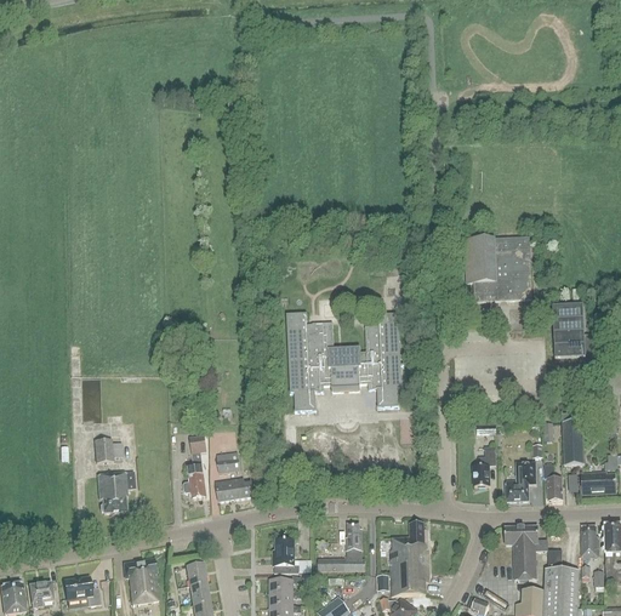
[(533,297),(530,250),(529,237),(466,239),(468,283),(476,281),(476,290),(474,290),(476,300),(533,297)]
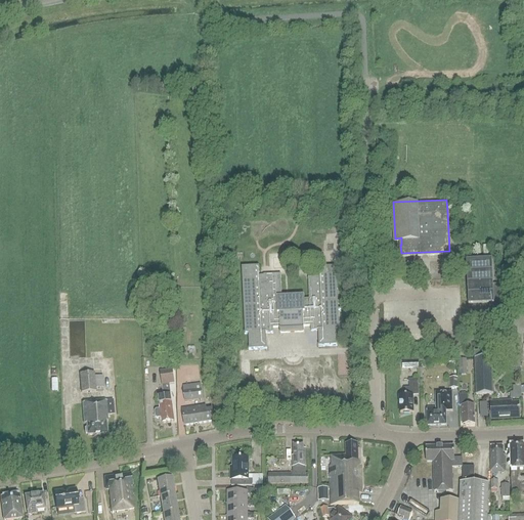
[(493,282),(492,257),(467,258),(469,318),(503,316),(501,282),(493,282)]
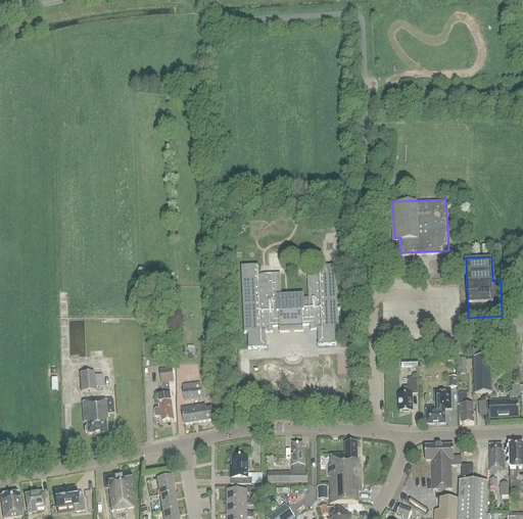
[(319,273),(306,274),(307,295),(303,295),(303,291),(281,292),(280,270),(263,271),(263,272),(258,272),(257,263),(241,264),(244,329),(247,329),(248,345),(266,344),(266,329),(272,328),(272,323),(280,323),(280,328),(302,327),(302,321),(311,321),(311,326),(318,326),(318,342),(336,341),(335,325),(338,325),(335,263),(319,264),(319,273)]
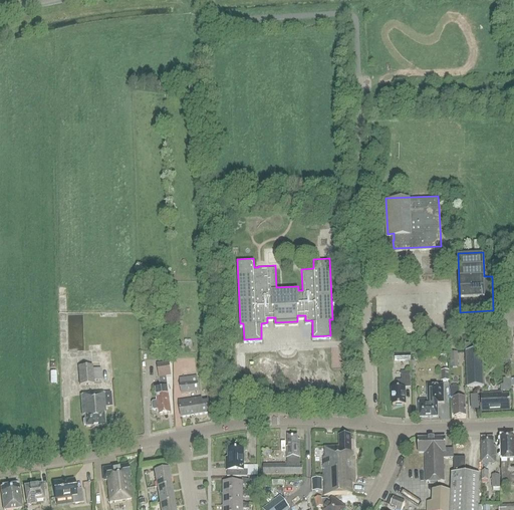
[(468,386),(484,385),(484,384),(483,360),(488,360),(487,340),(466,341),(468,385),(468,386)]
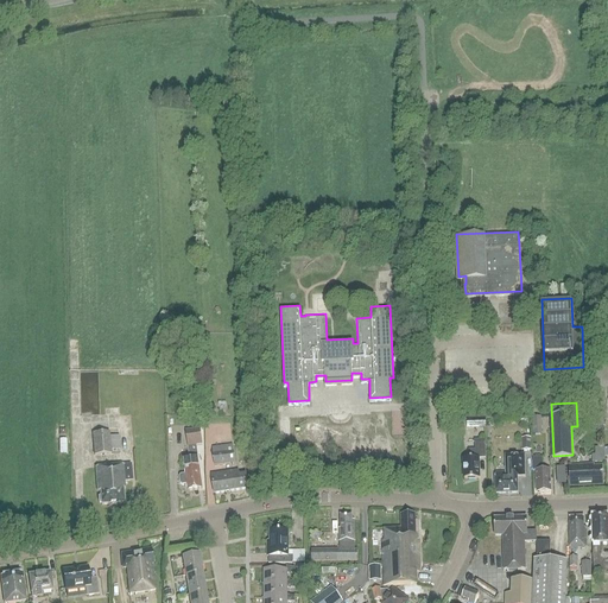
[(605,410),(589,410),(589,426),(605,426),(605,410)]
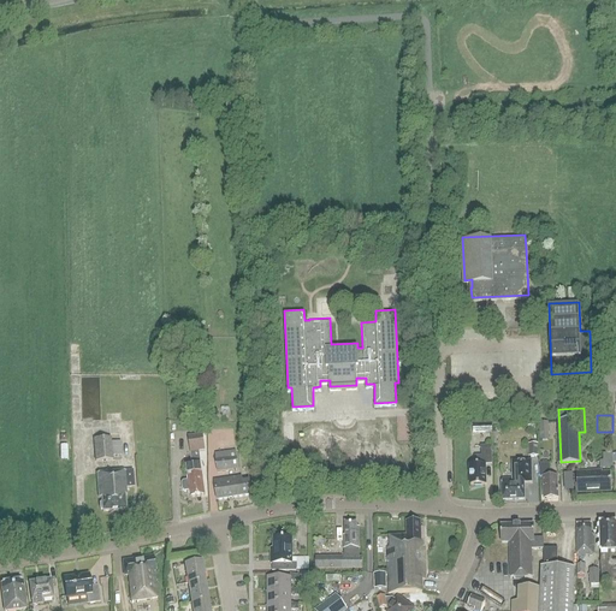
[(485,428),(491,428),(491,419),(473,420),(473,427),(485,426),(485,428)]
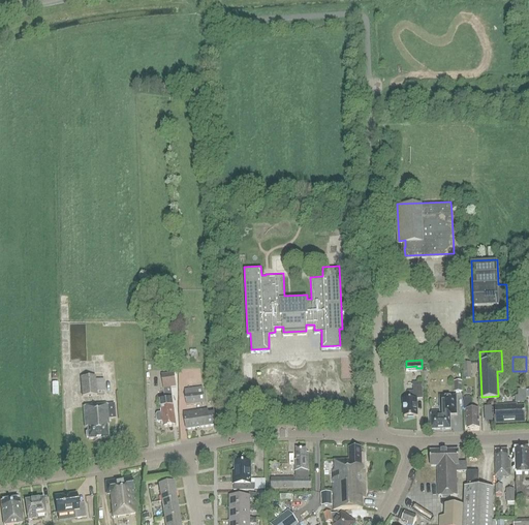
[(165,397),(160,397),(161,410),(156,410),(157,419),(162,418),(163,423),(176,422),(172,384),(176,383),(175,370),(162,372),(165,397)]
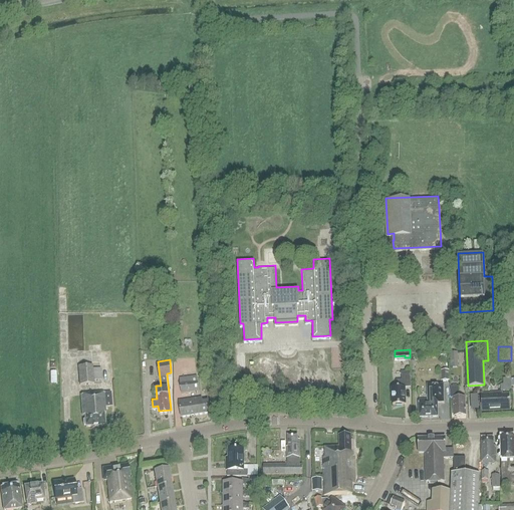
[(78,363),(79,381),(93,380),(93,376),(101,376),(100,364),(92,365),(92,361),(78,363)]
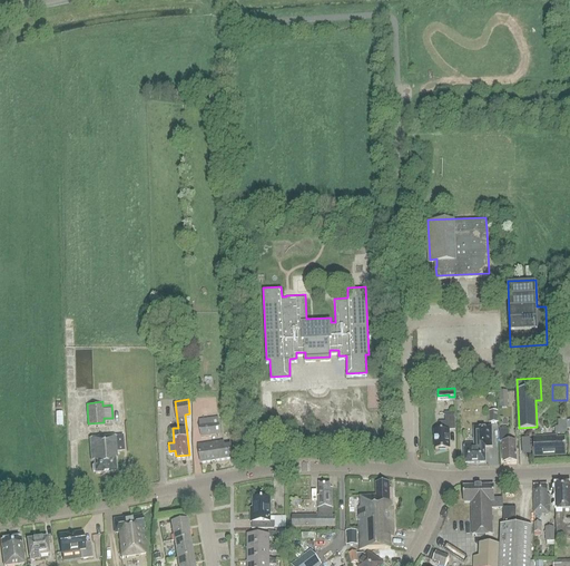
[(498,419),(498,407),(489,407),(489,419),(498,419)]
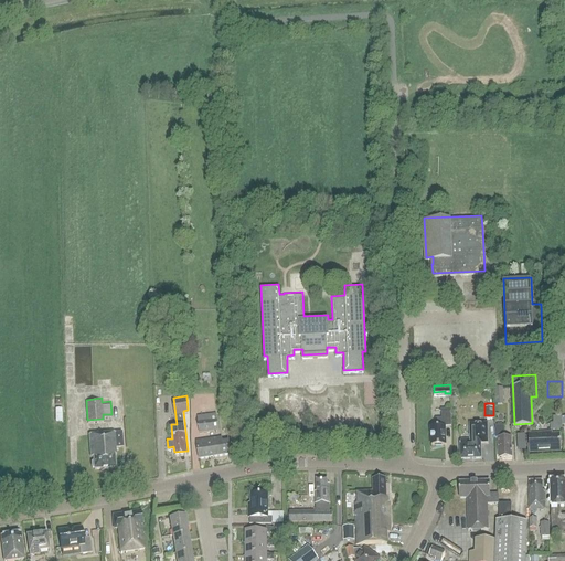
[(445,441),(445,423),(444,423),(444,420),(451,420),(451,405),(441,405),(441,415),(436,415),(436,423),(430,423),(432,442),(445,441)]
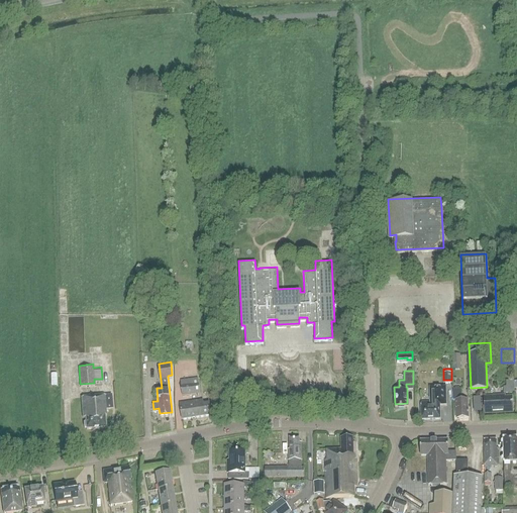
[(179,378),(181,393),(200,391),(197,375),(179,378)]
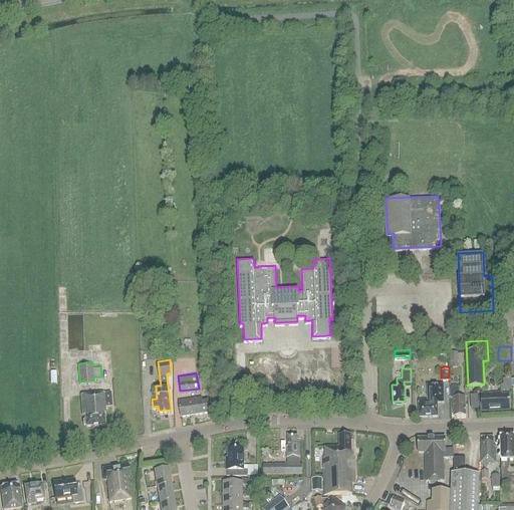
[(511,388),(510,374),(503,375),(504,381),(501,381),(501,388),(511,388)]
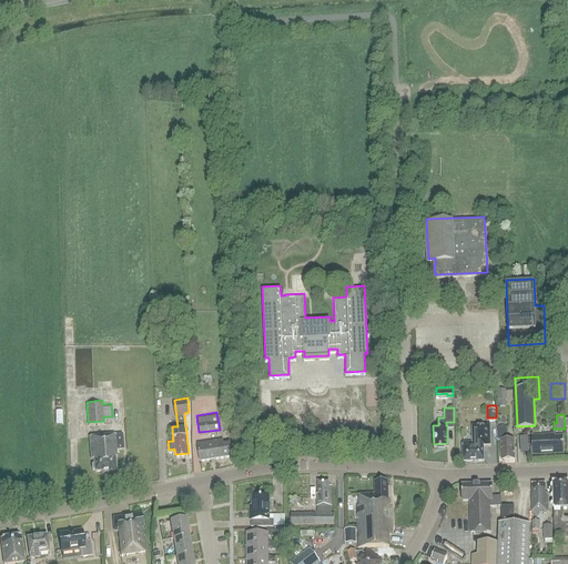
[(463,459),(483,457),(483,442),(489,442),(489,422),(472,422),(473,439),(463,440),(463,459)]
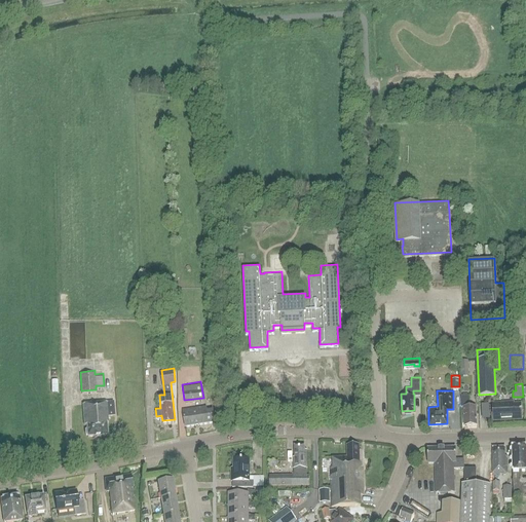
[(464,422),(477,421),(476,403),(470,404),(470,393),(461,393),(461,404),(463,404),(464,422)]
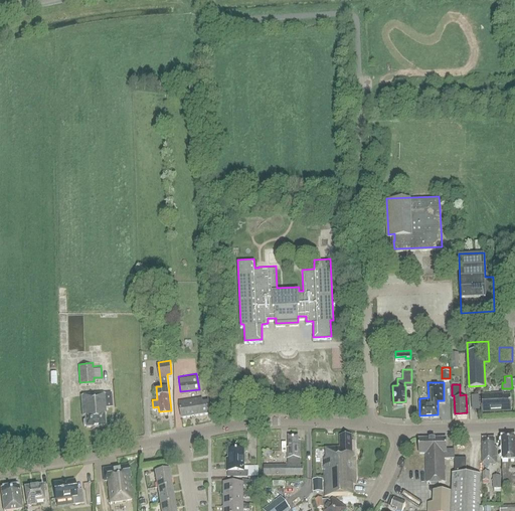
[(86,422),(86,424),(105,422),(104,411),(106,410),(106,404),(113,403),(111,389),(80,392),(82,412),(84,412),(86,416),(82,417),(83,422),(86,422)]
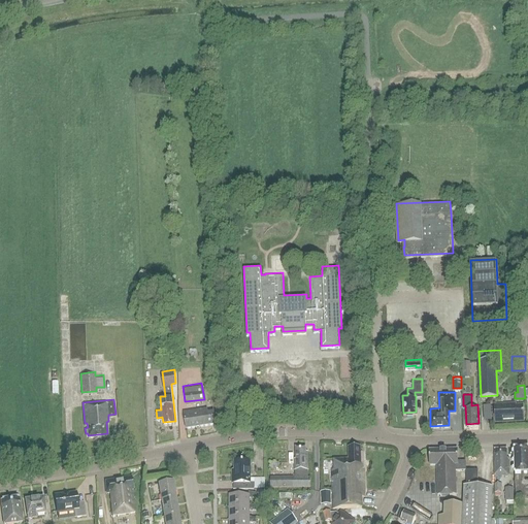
[(524,419),(523,402),(516,402),(516,400),(494,401),(495,420),(524,419)]
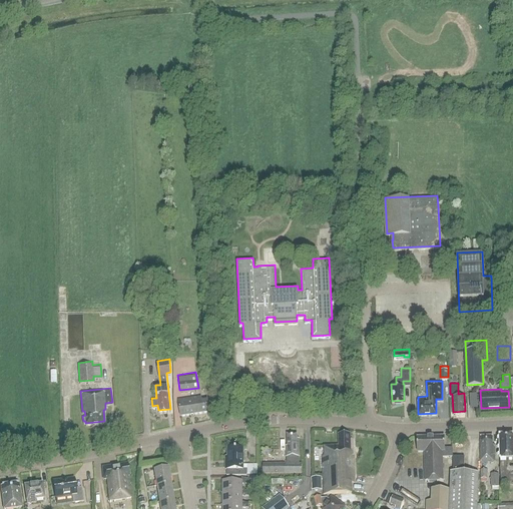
[(180,414),(209,409),(207,397),(201,398),(200,393),(178,397),(178,401),(180,414)]
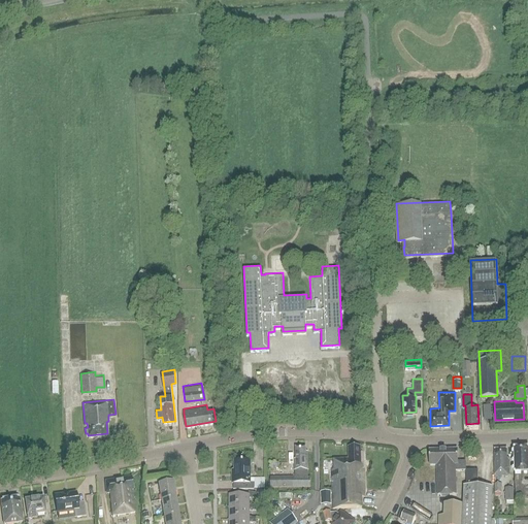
[(360,443),(349,444),(349,456),(333,456),(334,466),(331,466),(333,505),(362,504),(361,493),(364,493),(363,451),(361,449),(360,449),(360,443)]
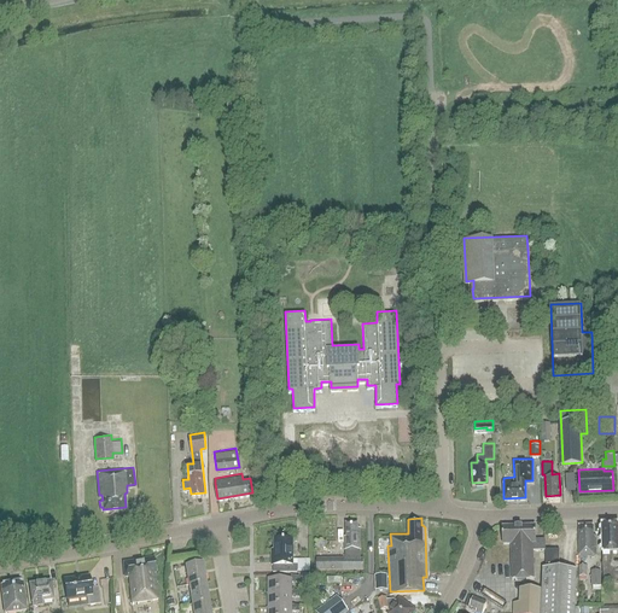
[(344,550),(316,550),(316,566),(363,566),(363,555),(360,555),(360,547),(360,525),(356,525),(356,519),(345,519),(345,533),(344,533),(344,543),(344,550)]
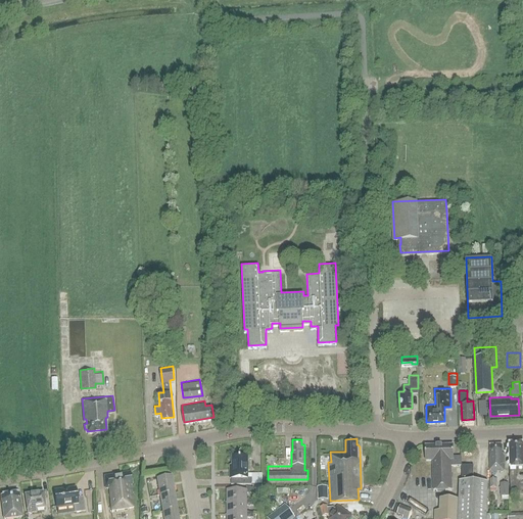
[(518,466),(522,465),(522,440),(509,441),(510,466),(511,492),(522,491),(522,475),(518,476),(518,466)]
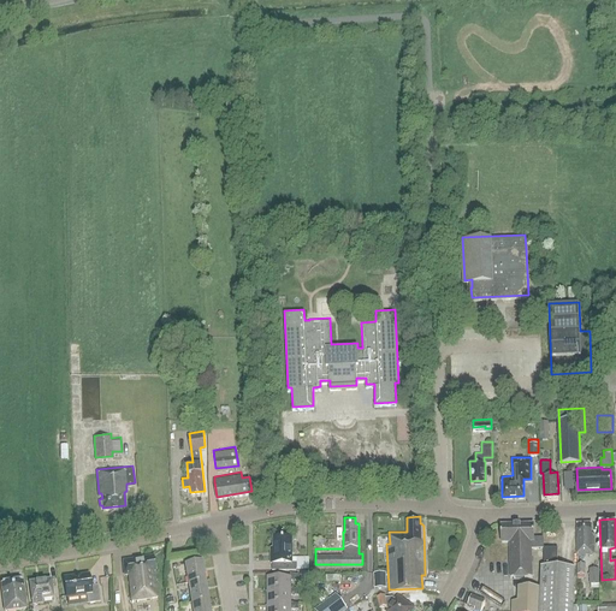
[(591,529),(591,520),(576,520),(576,551),(593,551),(593,529),(591,529)]
